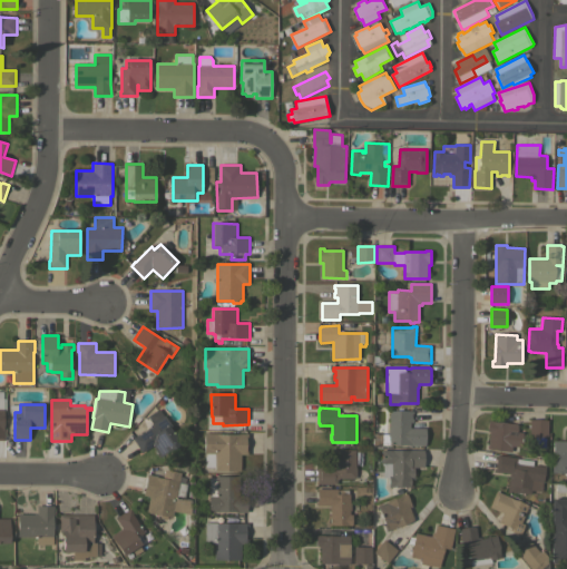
[(427,429),(427,447),(410,447),(410,445),(383,445),(383,447),(375,447),(375,434),(390,434),(390,429),(391,429),(391,411),(400,411),(400,409),(404,409),(404,411),(408,411),(408,409),(412,409),(412,411),(414,411),(414,414),(413,414),(413,419),(414,419),(414,423),(411,423),(411,429),(427,429)]
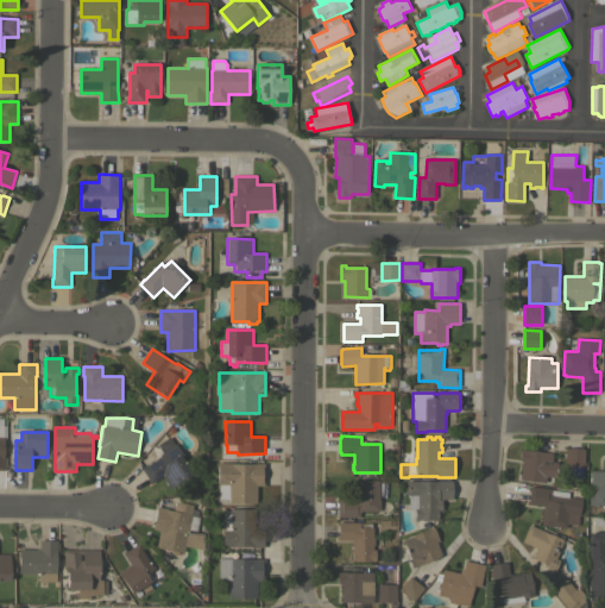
[(143,469),(150,464),(150,465),(165,456),(164,453),(177,445),(184,455),(182,456),(195,475),(172,489),(165,477),(153,484),(143,469)]
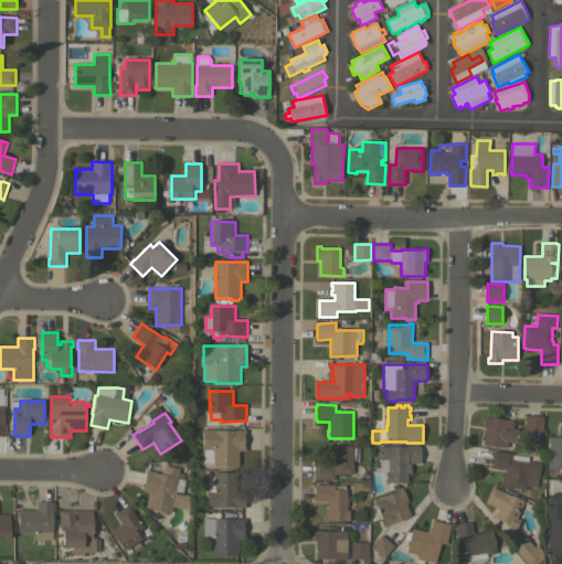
[(544,433),(526,433),(527,416),(544,417),(544,433)]
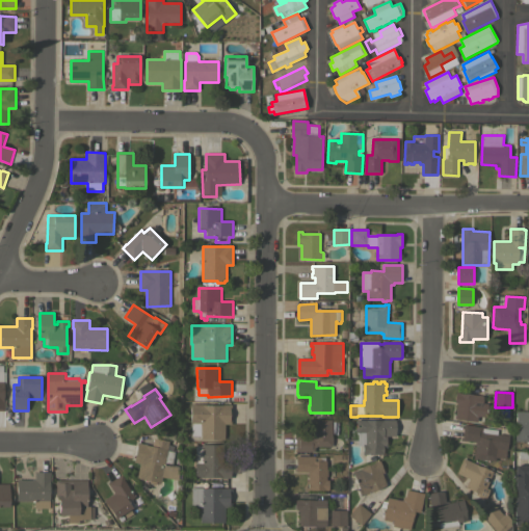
[(456,419),(458,403),(455,403),(457,393),(484,397),(483,404),(488,404),(487,418),(479,417),(478,422),(456,419)]
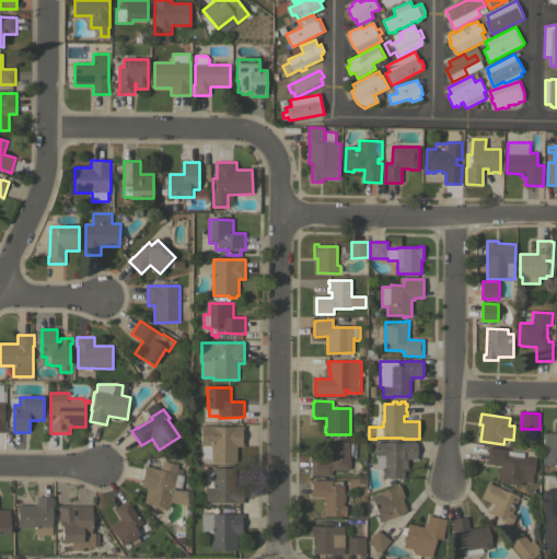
[(201,426),(209,426),(209,424),(213,424),(213,427),(245,427),(245,447),(238,447),(238,464),(212,463),(212,458),(202,458),(204,446),(201,446),(201,426)]
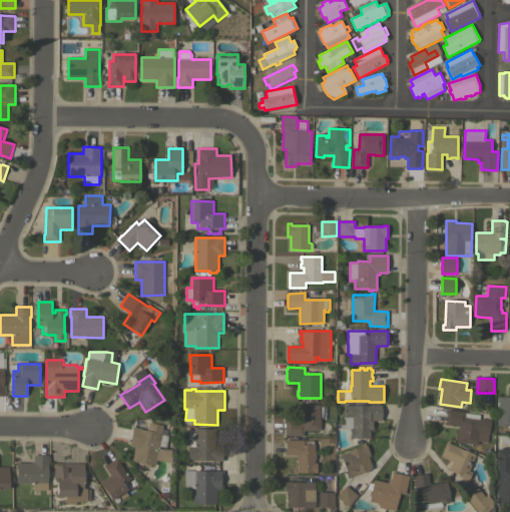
[(509,426),(498,426),(498,397),(509,397),(509,426)]
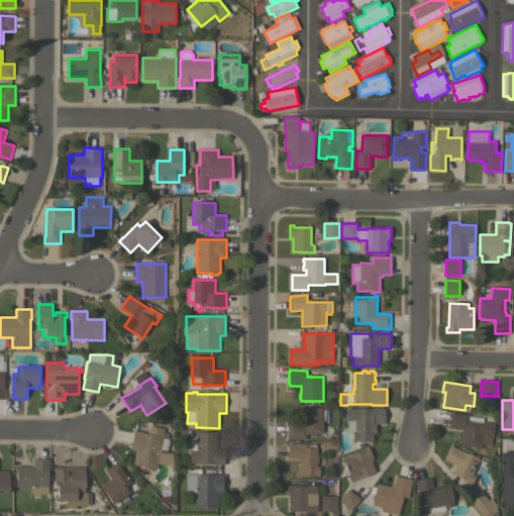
[(289,439),(289,424),(302,424),(302,408),(323,408),(323,424),(324,424),(324,432),(323,432),(323,434),(308,434),(308,435),(307,435),(307,439),(289,439)]
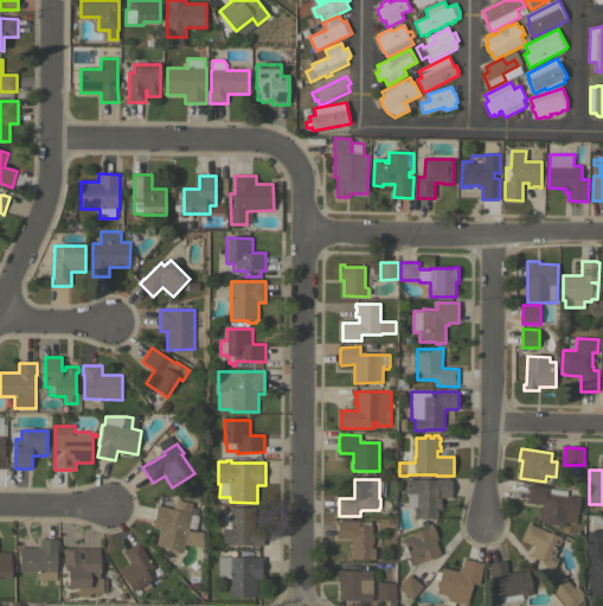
[(415,509),(409,509),(409,495),(408,495),(408,479),(453,479),(453,498),(442,498),(442,518),(415,518),(415,509)]
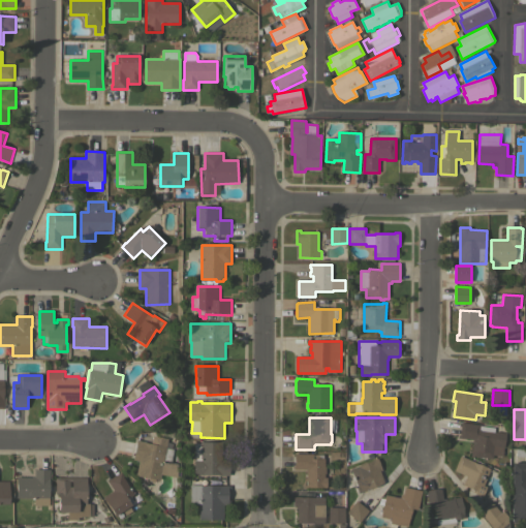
[(475,457),(475,458),(471,458),(474,440),(460,438),(462,423),(481,425),(481,426),(496,428),(495,432),(506,434),(503,457),(494,456),(494,459),(475,457)]
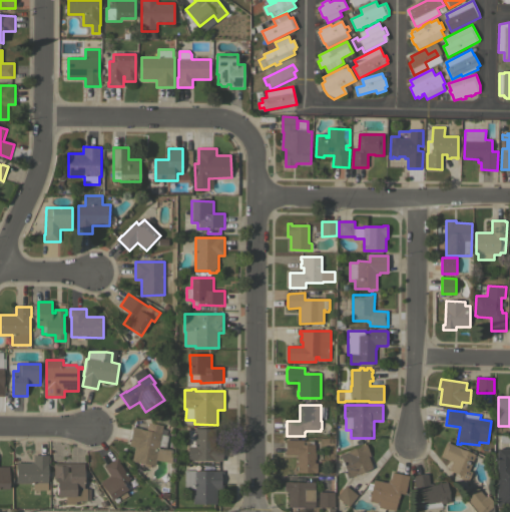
[(162,435),(170,436),(167,449),(173,450),(173,461),(172,464),(157,461),(156,466),(151,466),(151,468),(145,466),(145,464),(133,462),(136,447),(130,446),(134,427),(141,429),(141,430),(147,431),(149,423),(164,426),(162,435)]
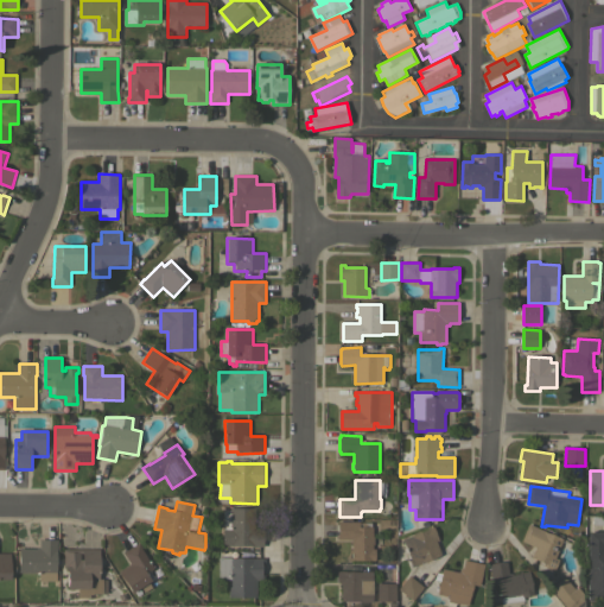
[(224,530),(226,530),(226,519),(224,519),(224,510),(231,510),(231,509),(254,509),(253,536),(265,537),(265,548),(253,548),(253,547),(224,547),(224,530)]
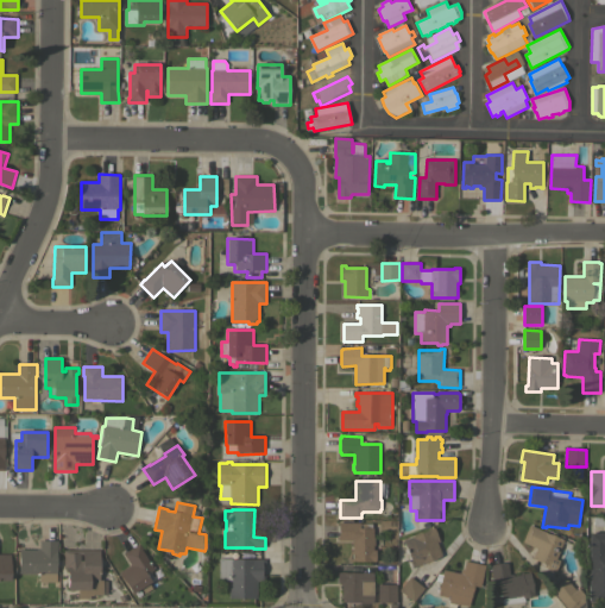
[(340,522),(361,522),(361,524),(373,524),(373,528),(375,528),(375,538),(376,538),(376,546),(375,546),(375,551),(377,551),(377,562),(352,562),(352,559),(354,559),(354,555),(352,555),(352,551),(353,551),(353,541),(340,541),(340,522)]
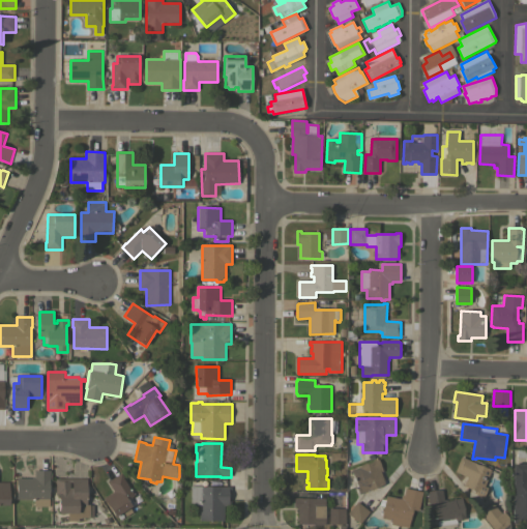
[(493,471),(486,487),(489,489),(485,498),(476,494),(477,492),(466,487),(471,475),(457,469),(462,458),(493,471)]
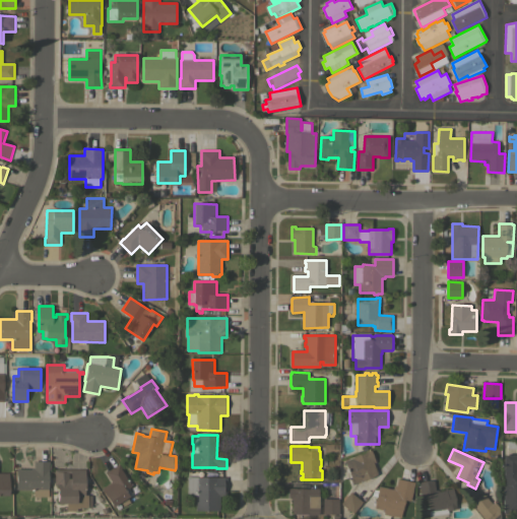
[(372,451),(377,463),(375,464),(379,474),(353,485),(350,478),(352,477),(345,462),(372,451)]
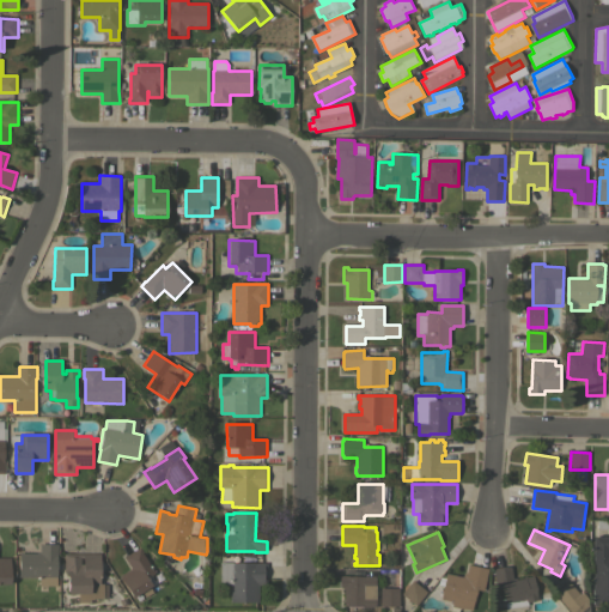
[(608,606),(594,607),(592,538),(608,538),(608,606)]
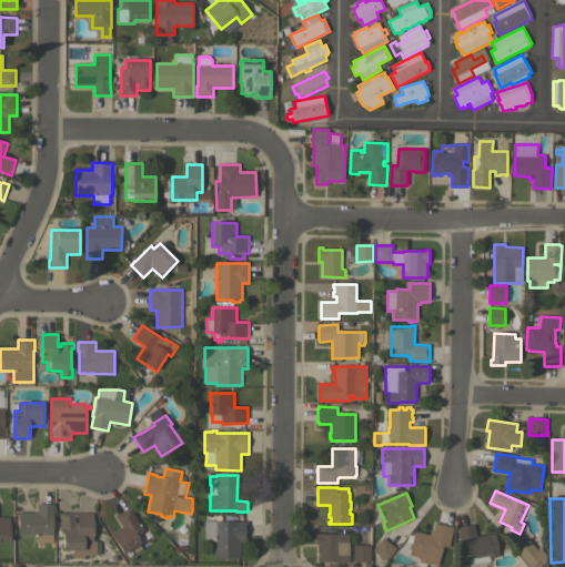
[(38,513),(38,505),(56,505),(56,515),(54,515),(54,535),(53,535),(53,543),(38,543),(38,535),(20,536),(19,513),(38,513)]
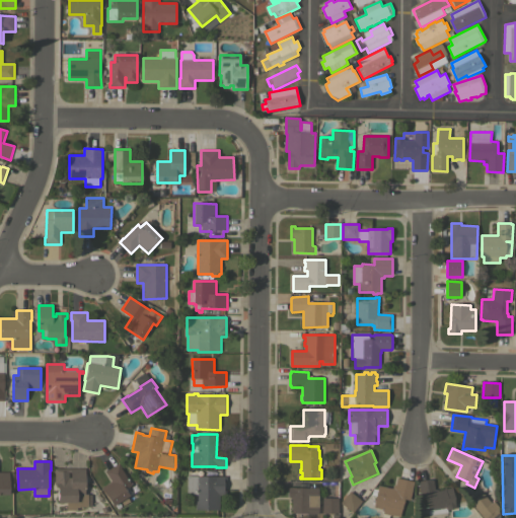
[(102,489),(113,482),(106,472),(120,463),(123,468),(122,468),(133,486),(129,488),(133,495),(114,507),(102,489)]
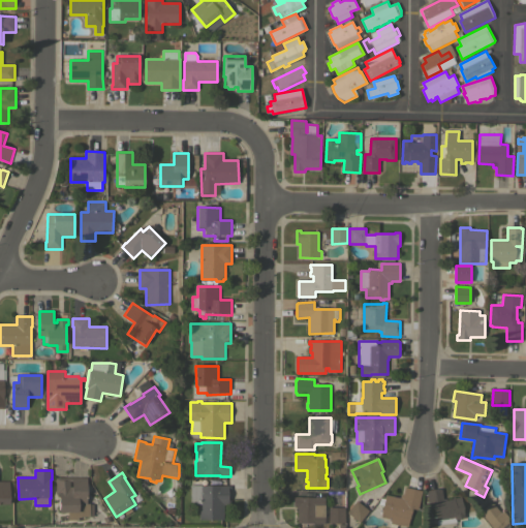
[(88,478),(88,504),(91,504),(91,518),(89,518),(89,517),(83,517),(83,518),(80,518),(80,520),(69,520),(69,513),(59,513),(60,494),(57,494),(57,478),(88,478)]
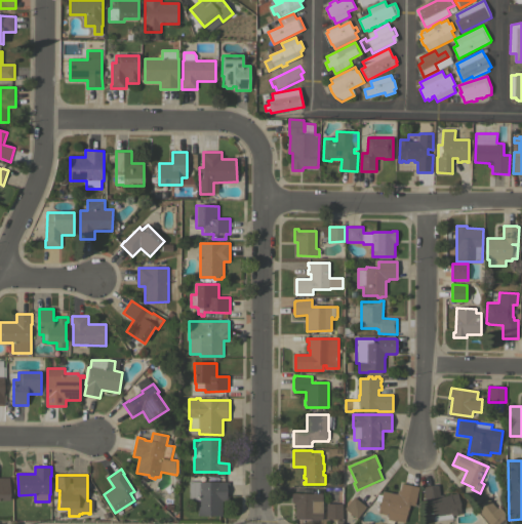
[(0,478),(10,478),(10,500),(0,500),(0,478)]
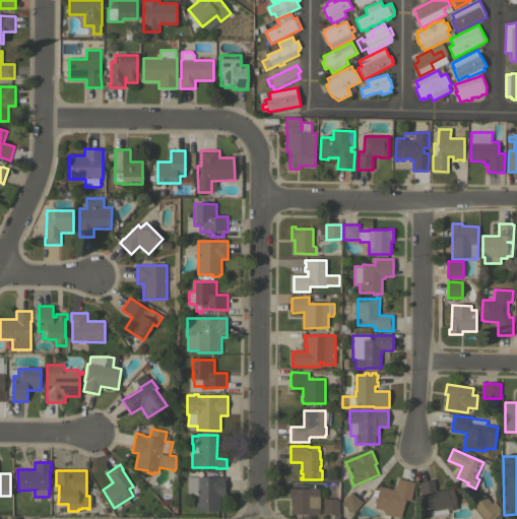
[(188,477),(198,477),(228,478),(228,497),(220,497),(220,511),(196,511),(196,496),(188,496),(188,477)]
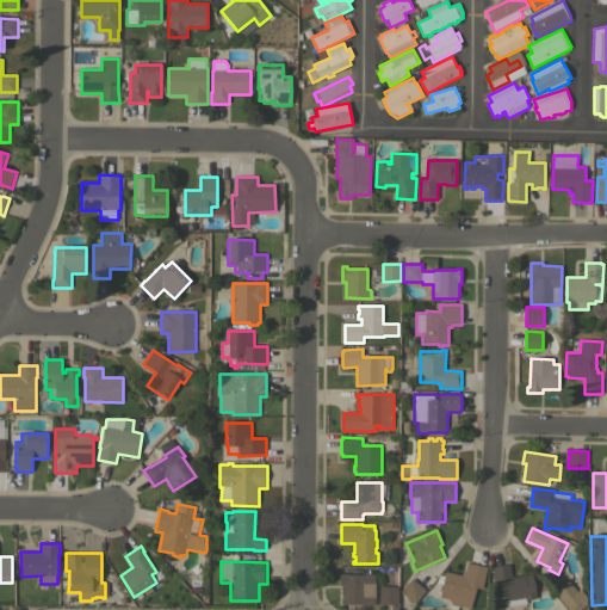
[(446,572),(463,575),(464,571),(466,572),(469,564),(488,567),(483,590),(476,589),(472,609),(451,605),(452,601),(441,598),(446,572)]
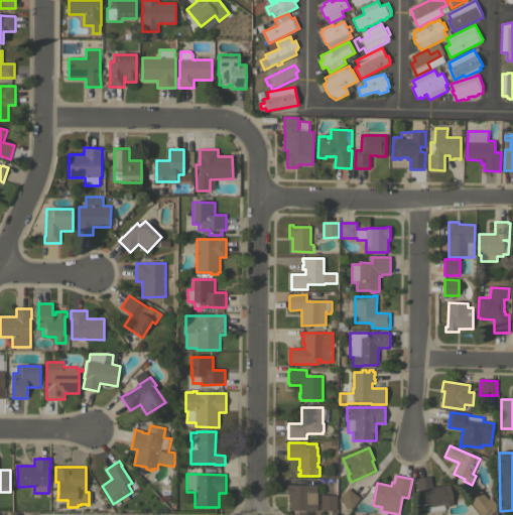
[(416,479),(431,477),(433,488),(435,487),(436,488),(442,487),(442,485),(444,485),(444,486),(449,486),(449,484),(451,484),(455,506),(445,507),(446,510),(427,513),(424,496),(419,497),(416,479)]
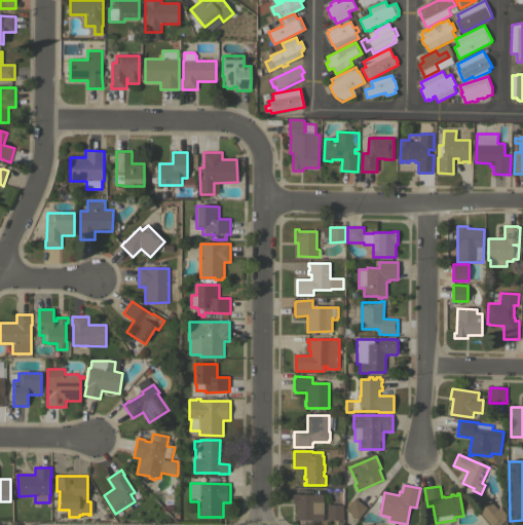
[(341,504),(342,488),(331,488),(330,504),(341,504)]
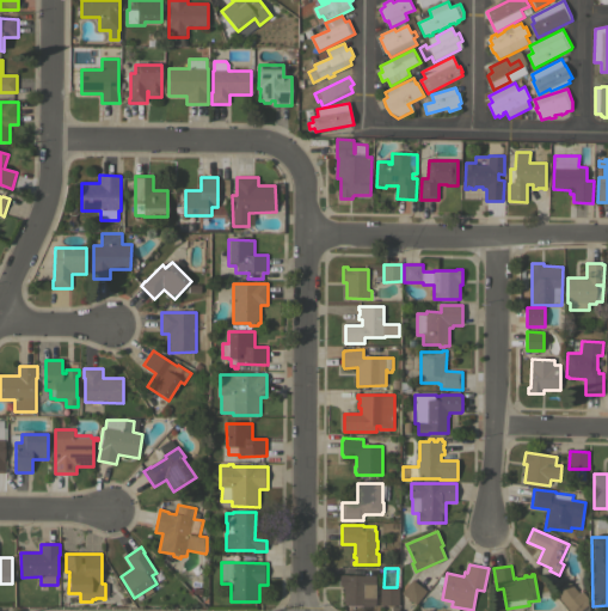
[(344,606),(345,590),(343,590),(343,587),(341,587),(342,575),(349,575),(349,576),(366,576),(366,575),(376,575),(376,606),(344,606)]
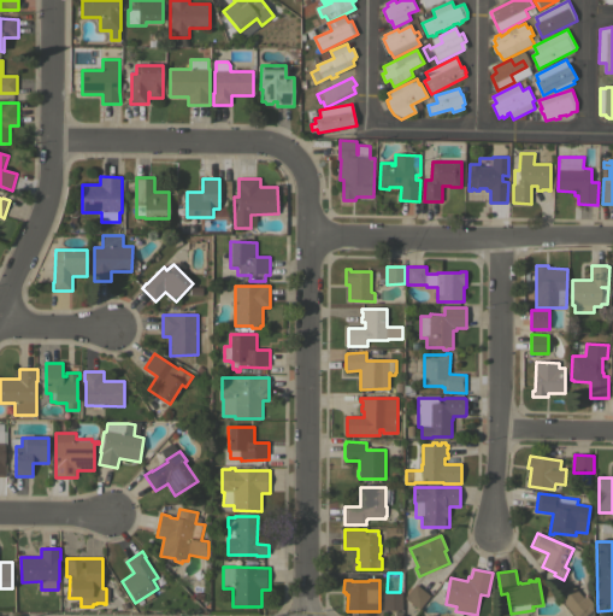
[(420,610),(405,599),(417,585),(431,596),(420,610)]
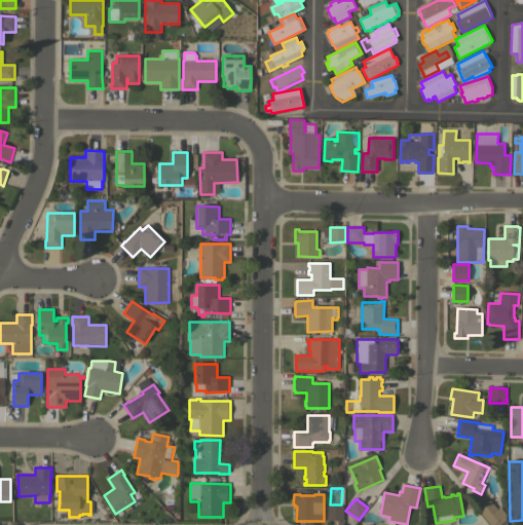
[(489,524),(478,510),(490,499),(498,511),(501,509),(507,515),(506,521),(500,524),(489,524)]
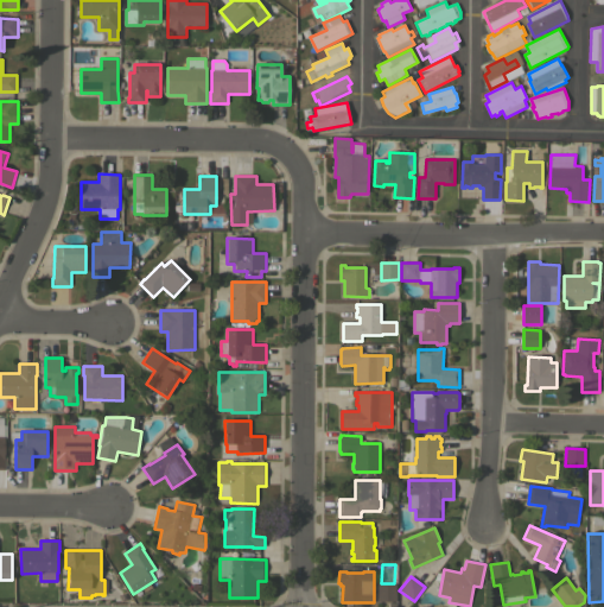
[(379,585),(398,585),(396,602),(379,602),(379,585)]
